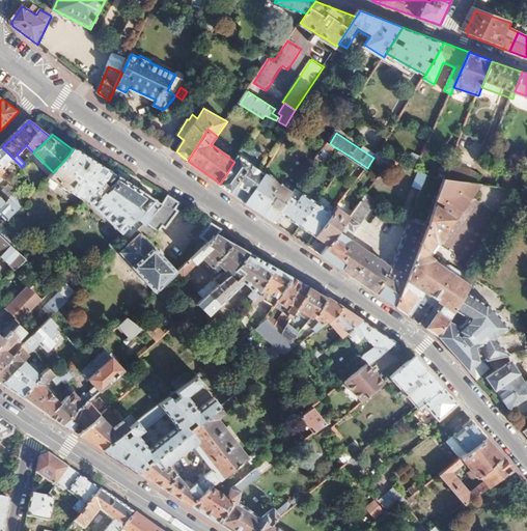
[(328,142),(323,149),(317,157),(326,162),(335,147),(330,143),(328,142)]
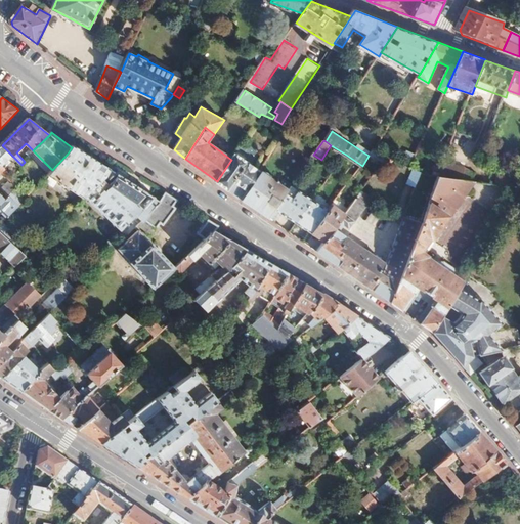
[(12,156),(2,145),(0,146),(0,163),(5,168),(7,166),(4,164),(7,161),(12,165),(15,162),(11,158),(12,156)]
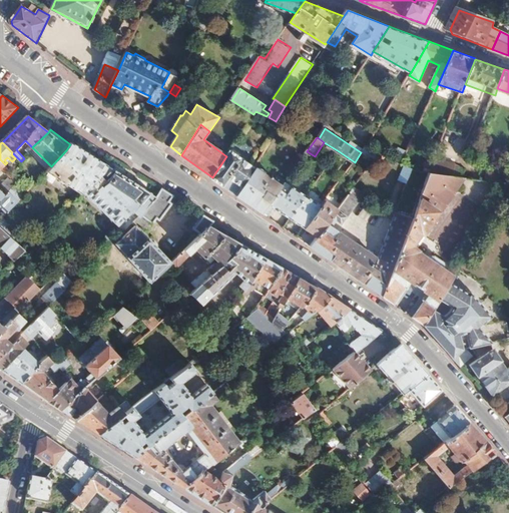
[(70,144),(66,150),(51,166),(47,170),(82,193),(84,191),(100,174),(107,164),(72,142),(70,144)]
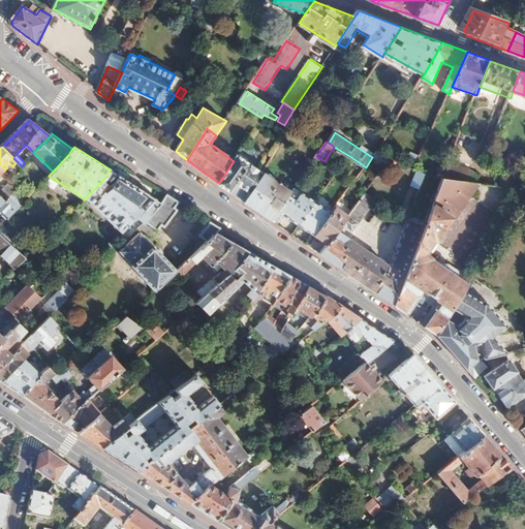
[(421,157),(412,153),(406,164),(415,169),(421,157)]
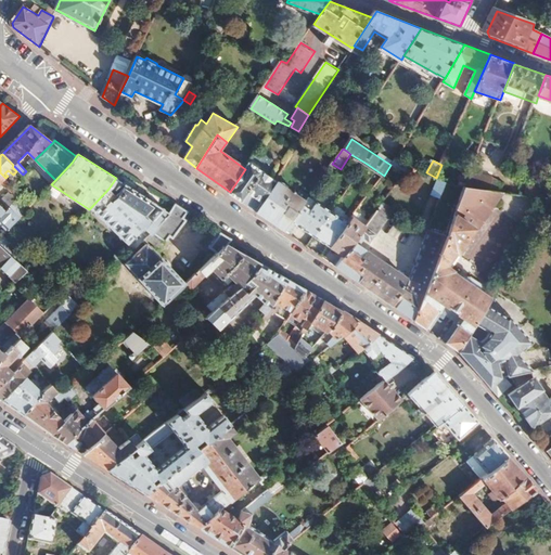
[(250,163),(245,169),(230,192),(257,210),(277,181),(250,163)]
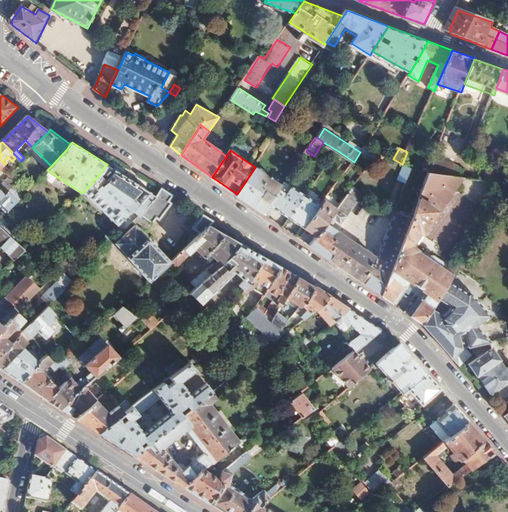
[(386,156),(380,152),(375,159),(381,163),(386,156)]
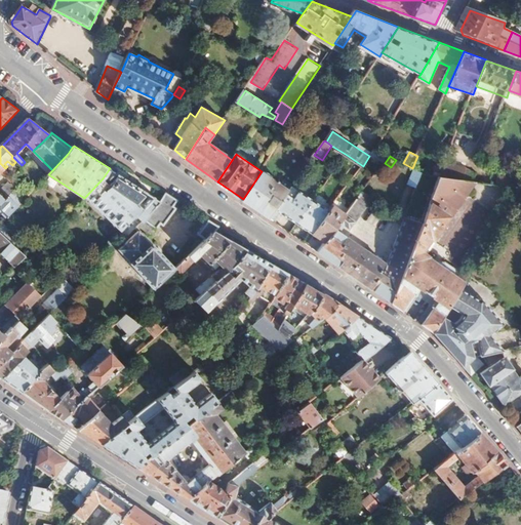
[(5,168),(0,163),(0,203),(1,204),(7,198),(0,191),(0,175),(3,172),(14,184),(13,185),(10,183),(4,189),(10,195),(21,185),(5,168)]
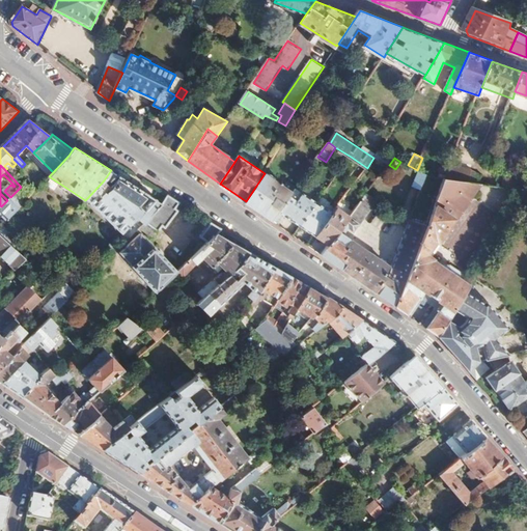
[(445,166),(443,167),(441,170),(442,174),(448,175),(451,168),(445,166)]
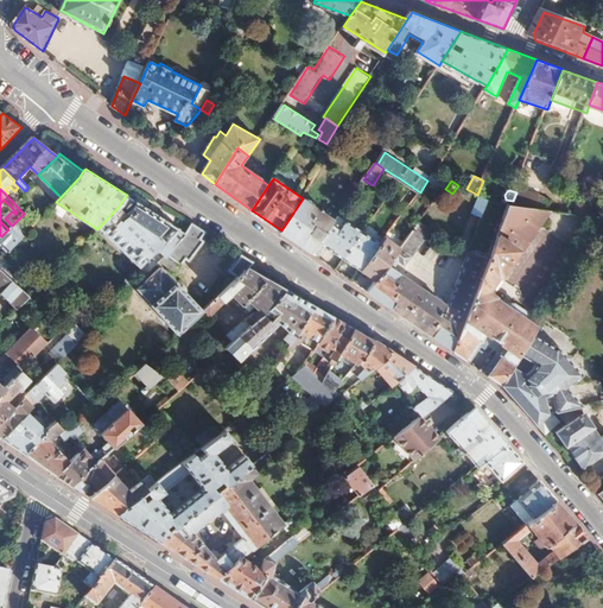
[(119,207),(100,227),(148,273),(160,261),(167,254),(186,233),(127,195),(119,207)]
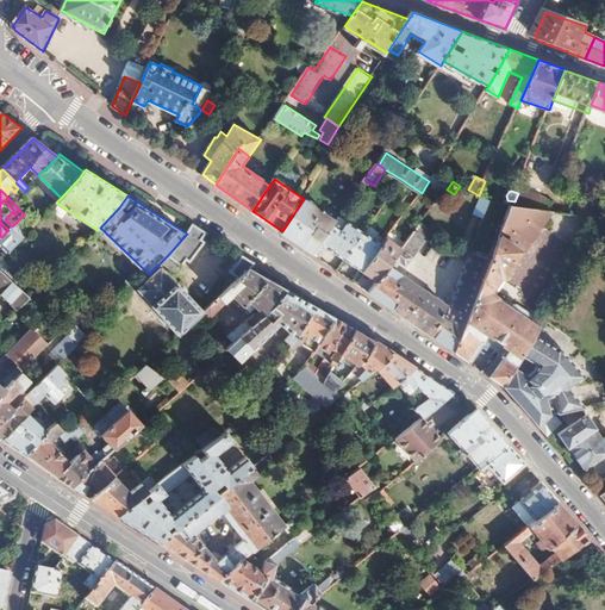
[(337,221),(304,199),(282,231),(315,254),(337,221)]
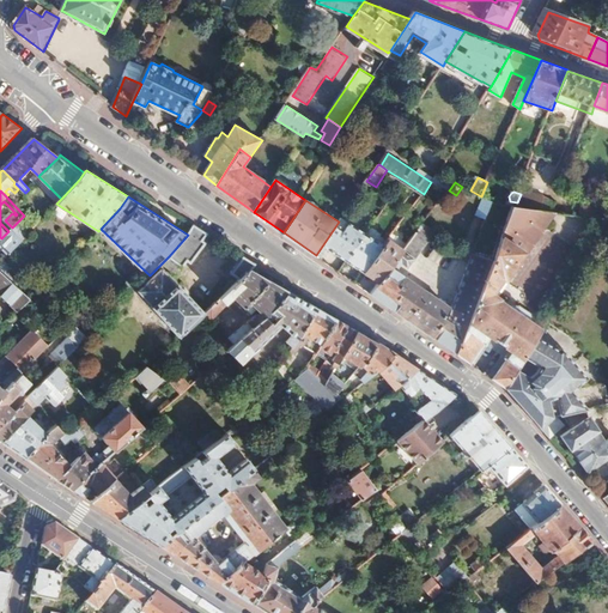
[(496,260),(478,304),(460,354),(472,364),(486,344),(487,345),(493,335),(512,349),(506,358),(508,359),(494,378),(508,388),(520,370),(527,357),(540,335),(543,329),(530,321),(533,317),(530,313),(520,304),(516,305),(514,308),(500,299),(502,298),(494,292),(504,277),(508,279),(554,212),(520,207),(516,206),(496,260)]
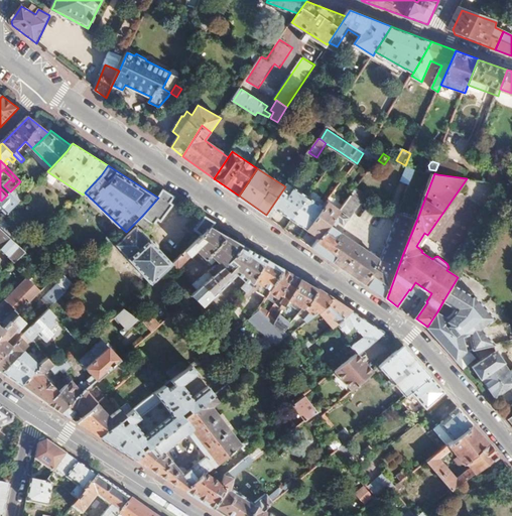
[(287,182),(285,186),(266,215),(271,219),(278,211),(294,187),(287,182)]
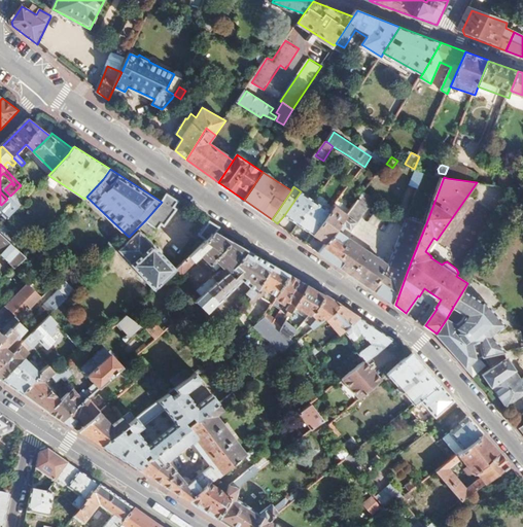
[(317,202),(301,191),(284,215),(291,220),(291,219),(300,225),(317,202)]
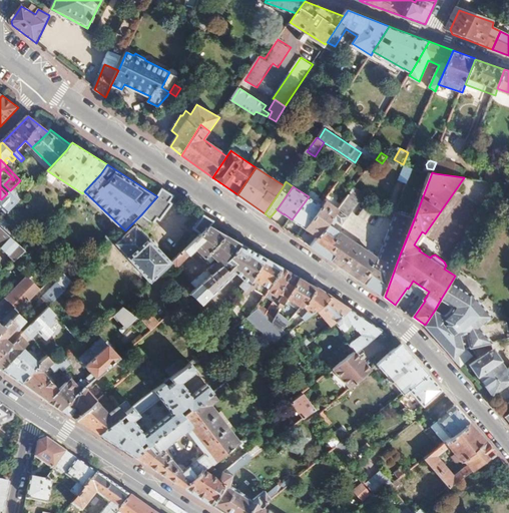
[(319,237),(312,246),(385,297),(400,254),(415,217),(398,212),(377,269),(373,266),(379,258),(334,226),(338,220),(344,223),(366,193),(356,186),(340,208),(319,237)]
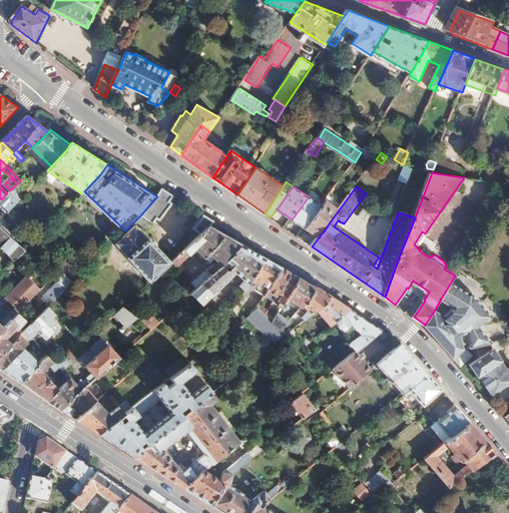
[(164,187),(157,196),(141,214),(153,223),(157,217),(160,219),(172,202),(170,200),(174,194),(164,187)]
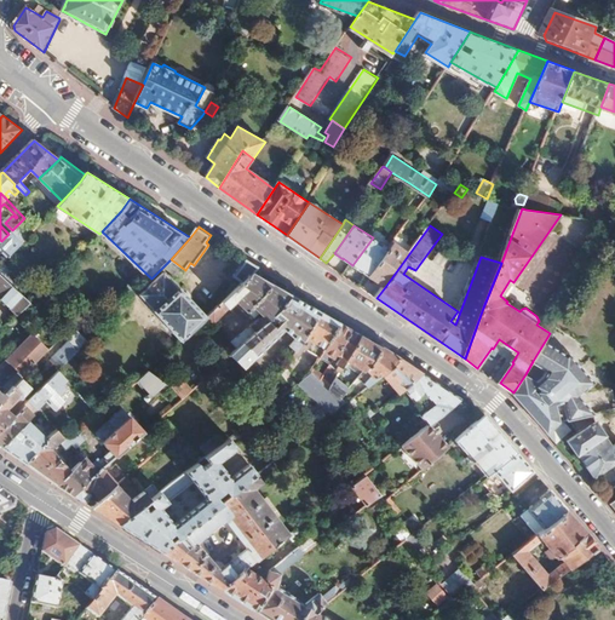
[(0,240),(0,246),(4,251),(0,254),(0,264),(0,265),(5,260),(23,241),(12,230),(9,234),(1,241),(0,240)]
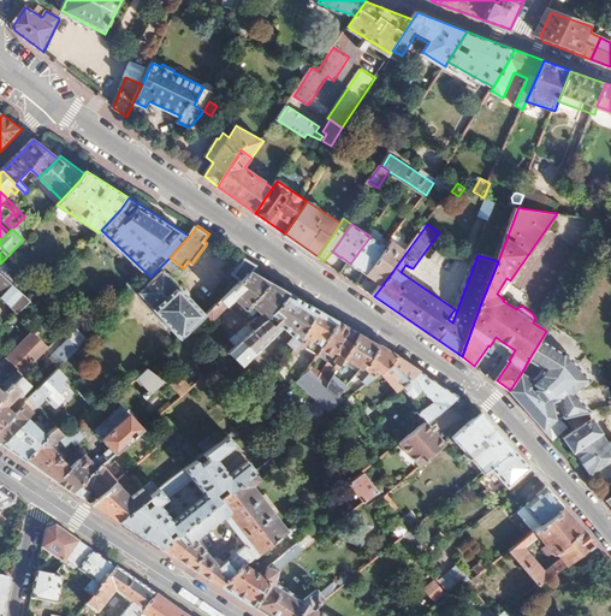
[(387,247),(371,236),(350,264),(361,271),(362,270),(368,274),(387,247)]
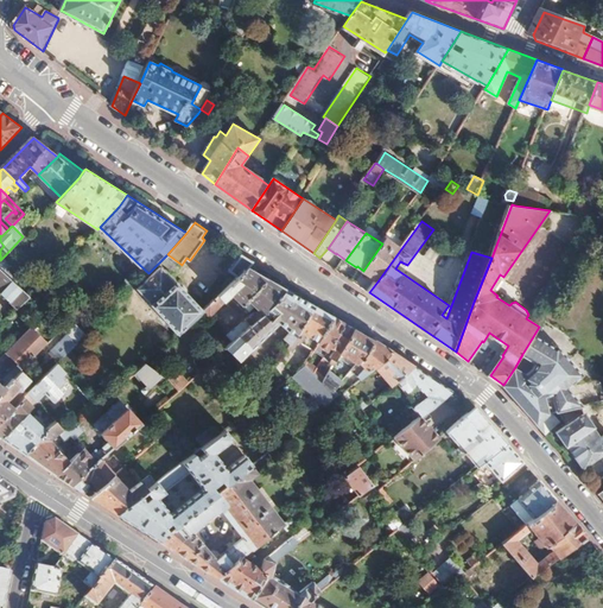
[(387,236),(382,244),(363,271),(378,282),(402,247),(387,236)]
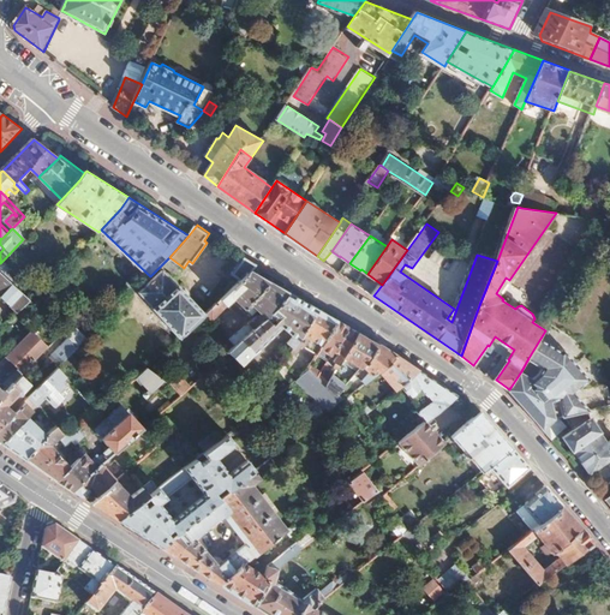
[(258,264),(245,256),(233,273),(243,279),(253,272),(258,264)]
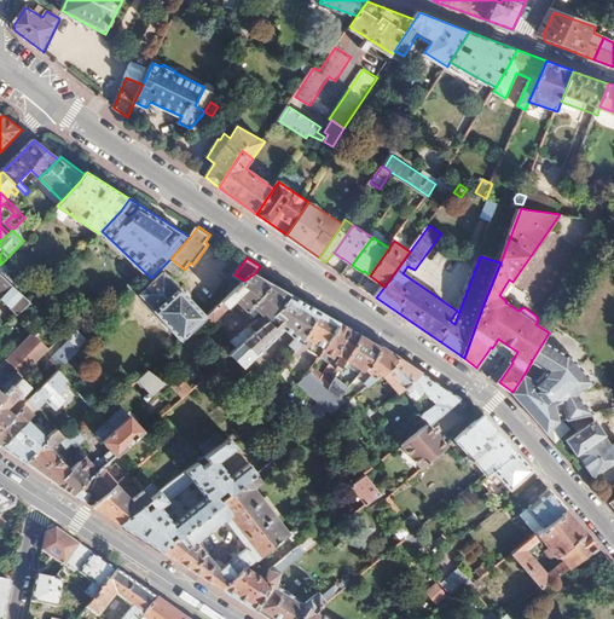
[(171,259),(163,266),(180,277),(185,270),(171,259)]
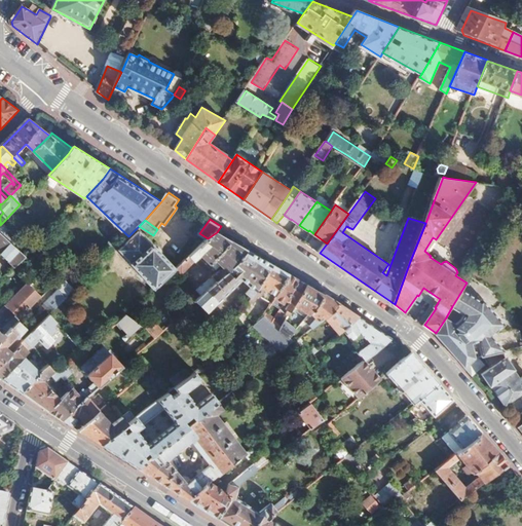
[(0,225),(0,224),(0,230),(14,245),(22,237),(4,221),(0,225)]
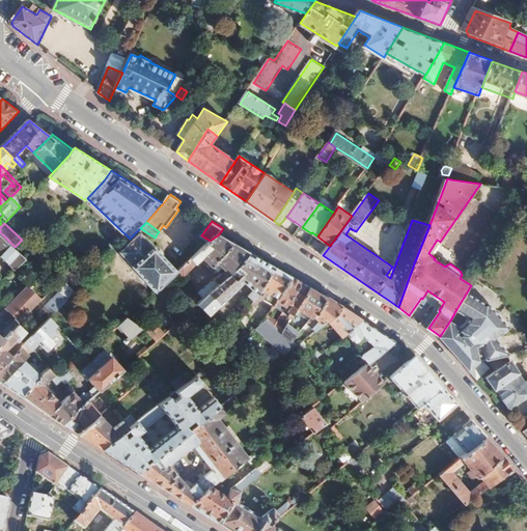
[(0,253),(16,268),(26,257),(15,247),(0,232),(0,253)]
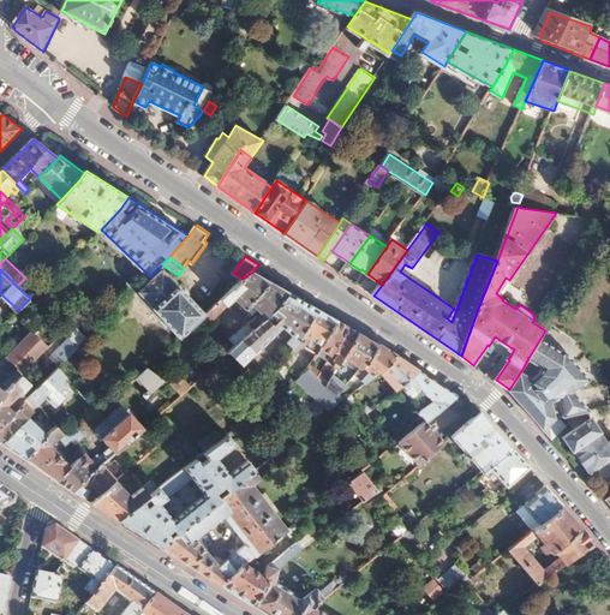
[(154,306),(153,308),(181,339),(207,314),(178,284),(177,285),(163,270),(141,292),(154,306)]
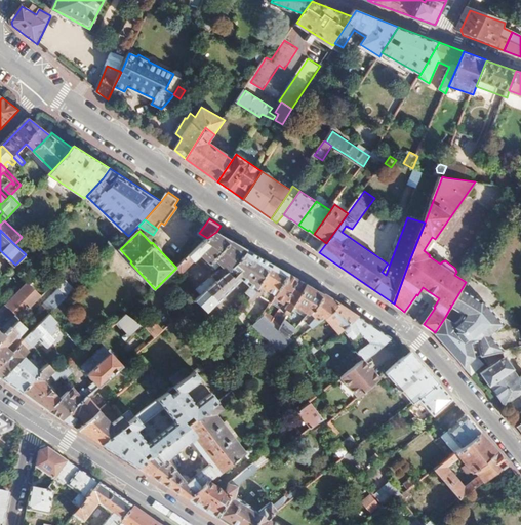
[(216,232),(207,238),(176,268),(182,273),(201,254),(215,268),(221,263),(224,266),(218,272),(198,289),(204,295),(216,283),(235,267),(248,250),(216,232)]
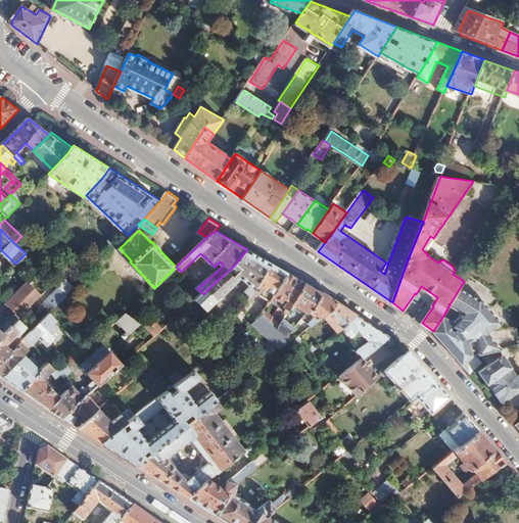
[(247,249),(234,266),(216,282),(203,294),(196,299),(208,312),(241,278),(251,286),(247,292),(252,296),(272,264),(247,249)]
